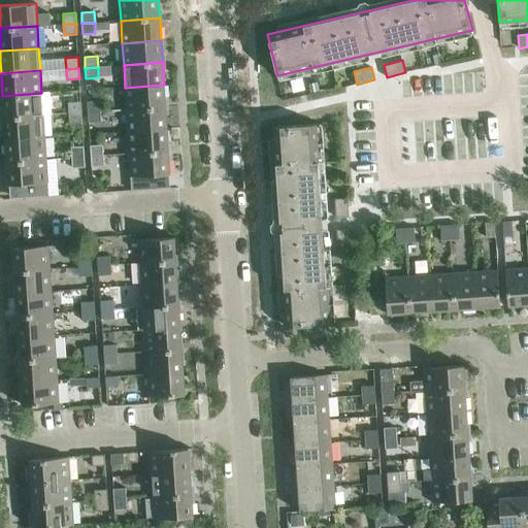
[(317,83),(308,85),(310,93),(319,91),(317,83)]
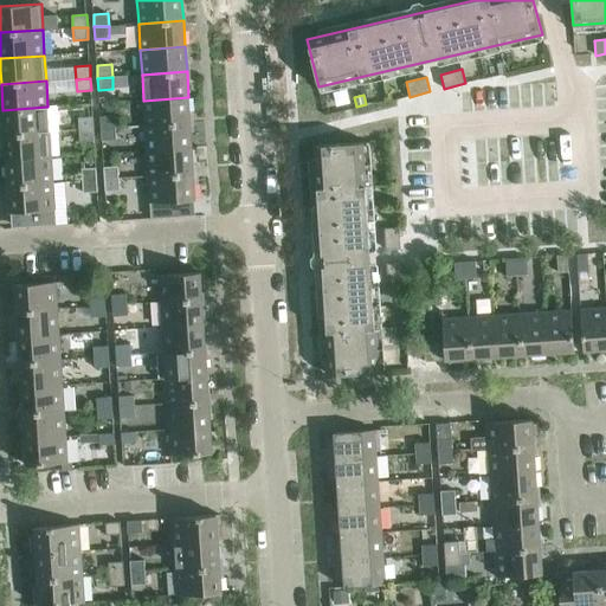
[(188,97),(143,101),(144,126),(191,122),(188,97)]
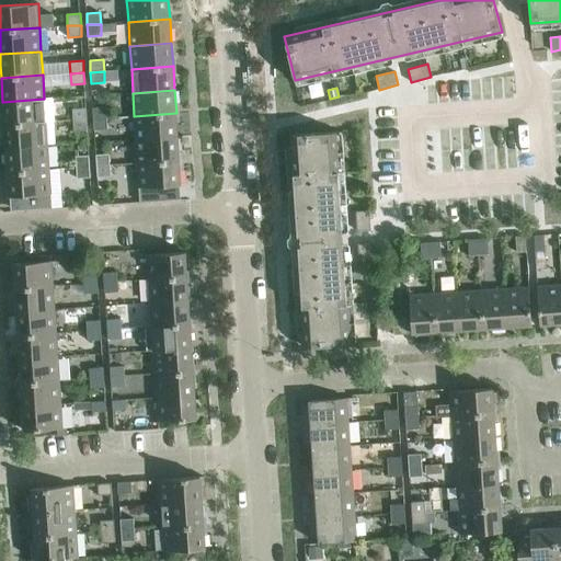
[(0,114),(3,114),(4,125),(46,122),(55,122),(54,98),(44,99),(2,102),(0,101),(0,114)]
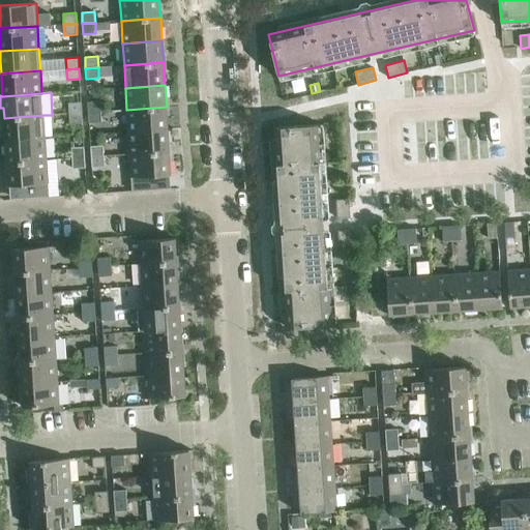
[(88,113),(100,112),(100,101),(87,101),(88,113)]
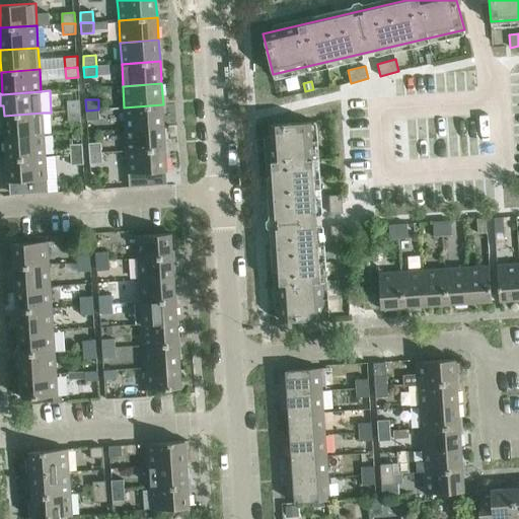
[(68,112),(80,110),(79,100),(67,100),(68,112)]
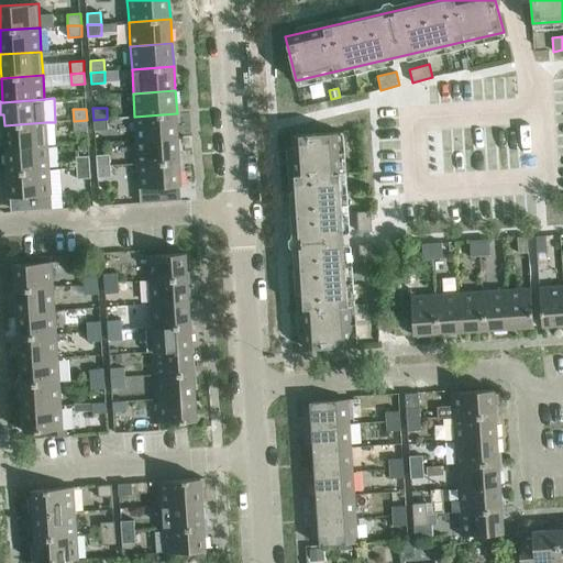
[(177,113),(134,117),(136,141),(178,138),(177,113)]
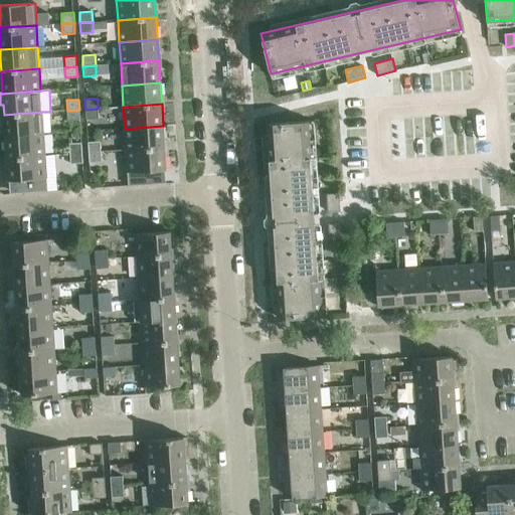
[(98,109),(86,110),(87,120),(99,119),(98,109)]
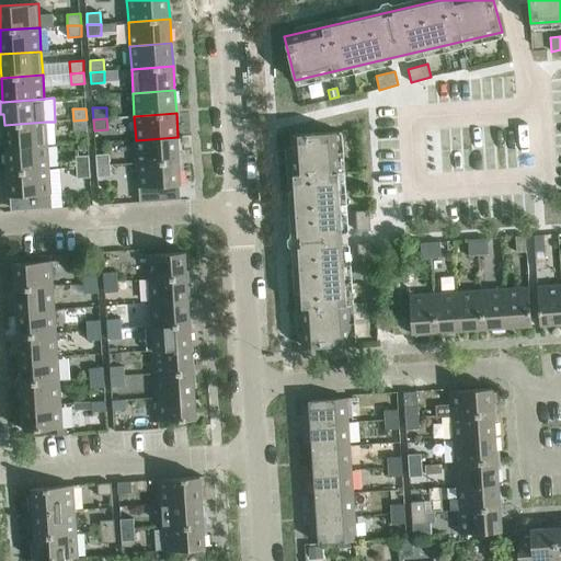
[(87,119),(73,121),(73,132),(88,130),(87,119)]
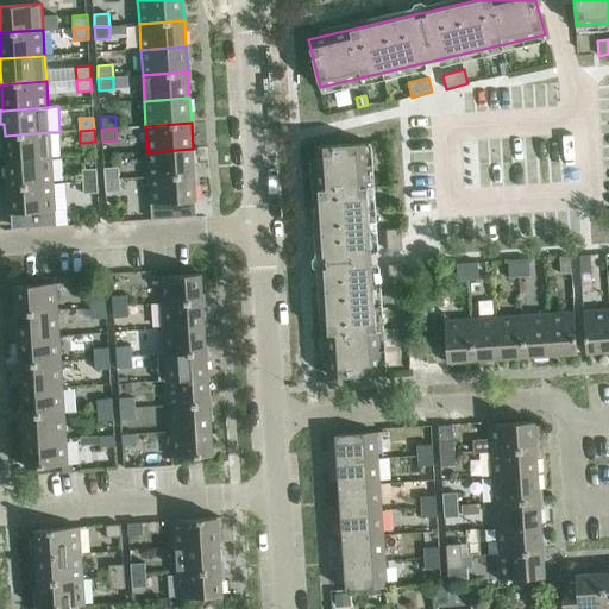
[(51,158),(50,132),(5,136),(6,162),(51,158)]
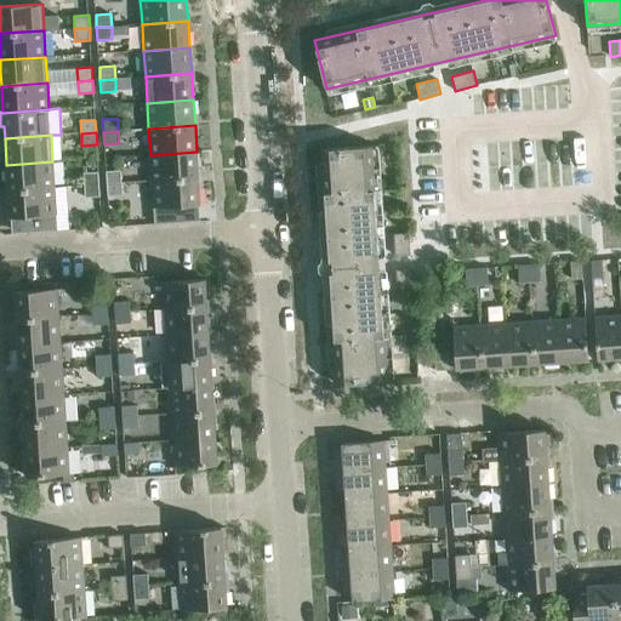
[(322,149),(331,291),(337,385),(387,381),(371,147),(322,149)]
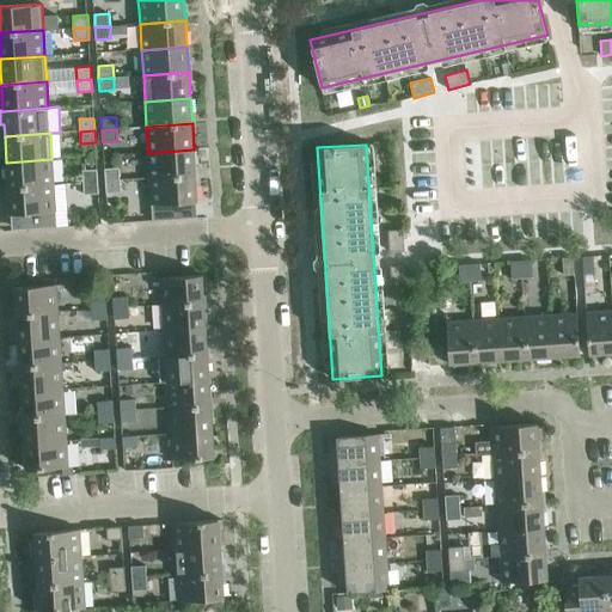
[(150,178),(195,176),(194,150),(148,153),(150,178)]
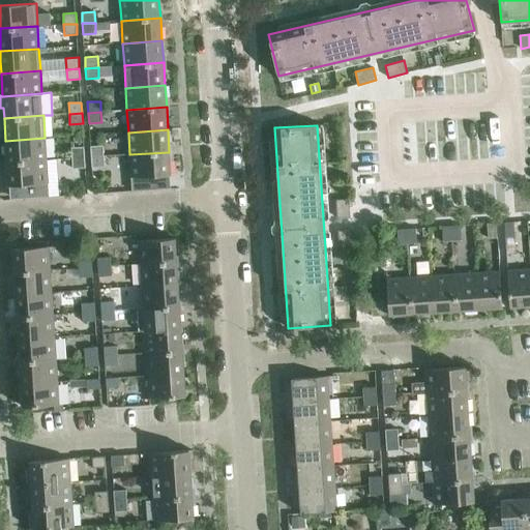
[(45,138),(5,141),(7,163),(47,160),(45,138)]
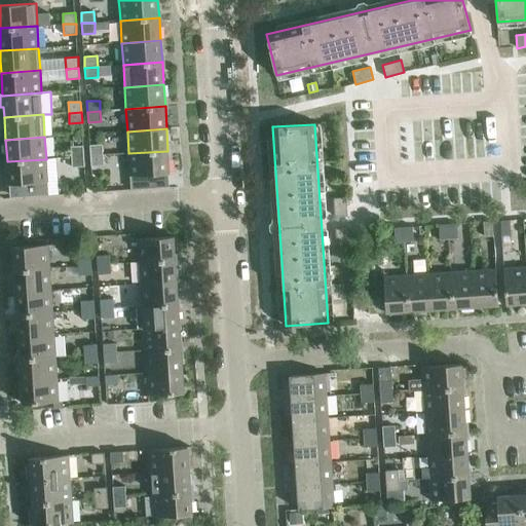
[(90,156),(103,155),(103,145),(89,145),(90,156)]
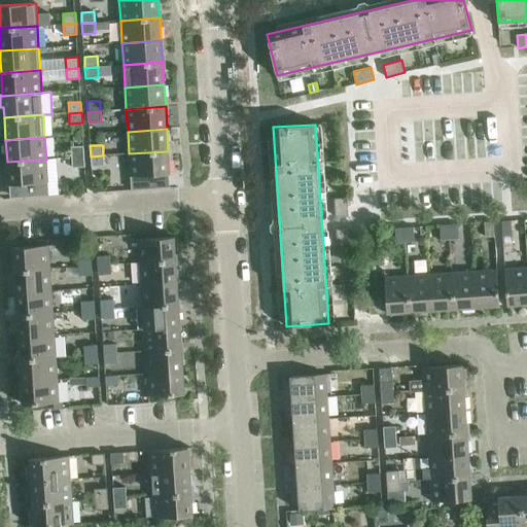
[(72,157),(84,156),(83,146),(71,147),(72,157)]
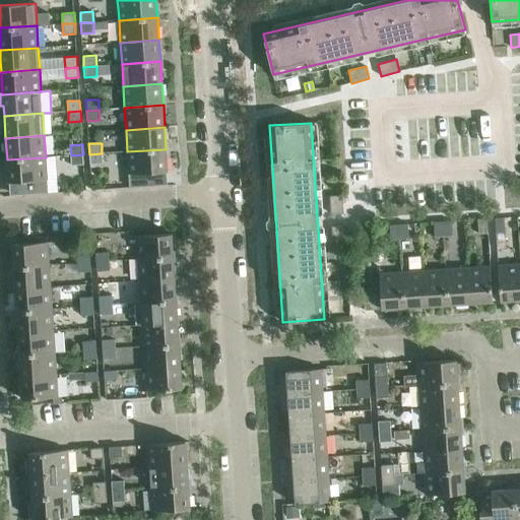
[(130,188),(165,186),(164,172),(168,172),(166,149),(127,151),(130,188)]
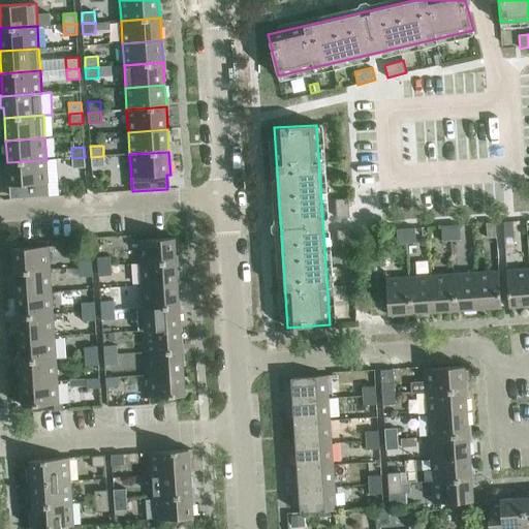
[(103,156),(91,157),(92,167),(104,166),(103,156)]
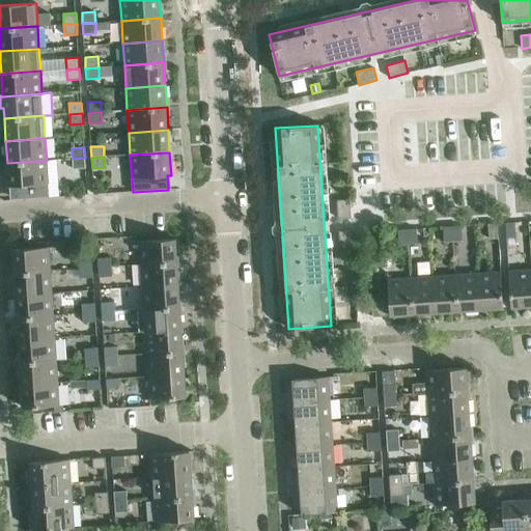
[(85,158),(73,159),(73,169),(86,168),(85,158)]
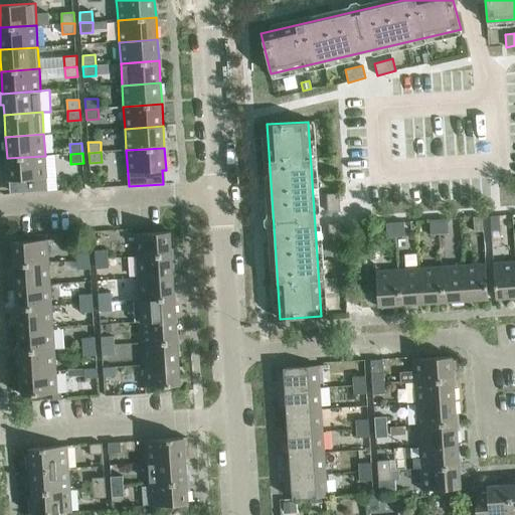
[(47,192),(46,178),(45,156),(7,158),(8,181),(10,180),(11,194),(47,192)]
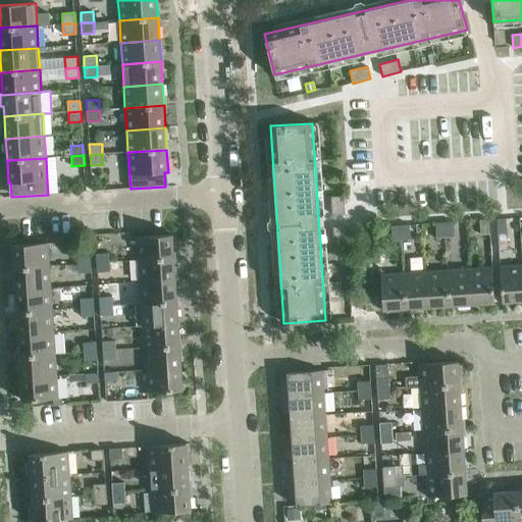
[(332,215),(345,214),(344,196),(331,197),(332,215)]
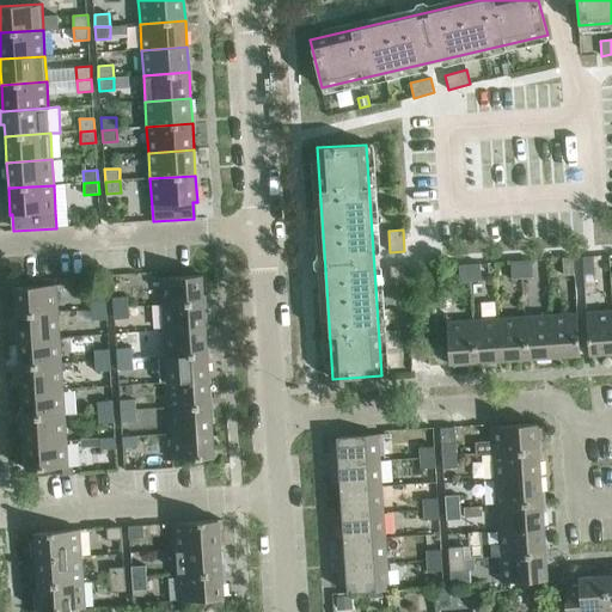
[(593,257),(582,257),(583,274),(585,283),(594,283),(594,274),(593,257)]
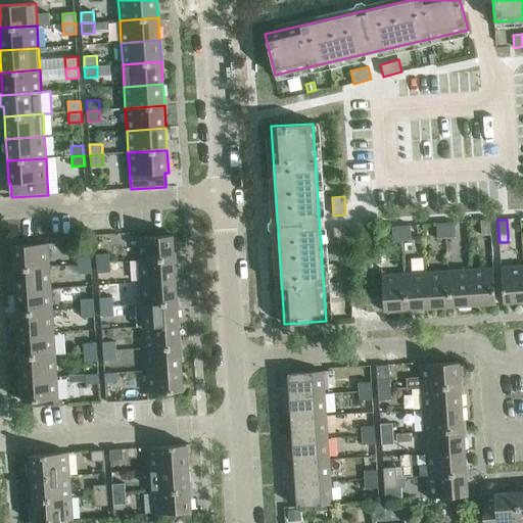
[(489,221),(480,221),(481,236),(490,235),(489,221)]
